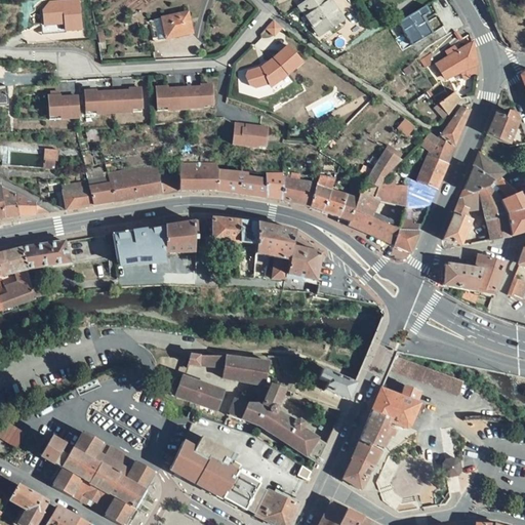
[(329,14),(336,9),(329,0),(310,0),(298,8),(318,37),(336,25),(329,14)]
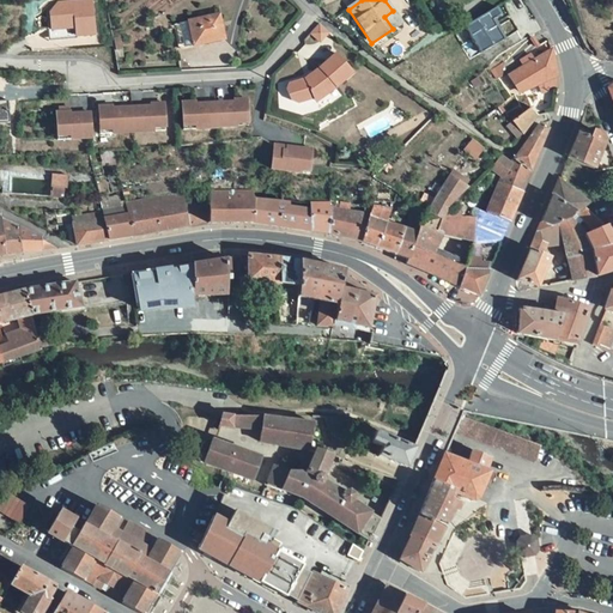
[(393,11),(384,17),(393,29),(400,24),(393,11)]
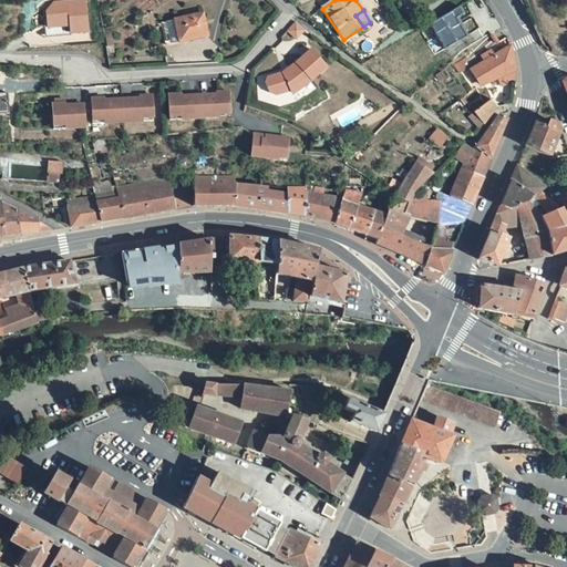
[(443,58),(471,42),(452,11),(425,27),(443,58)]
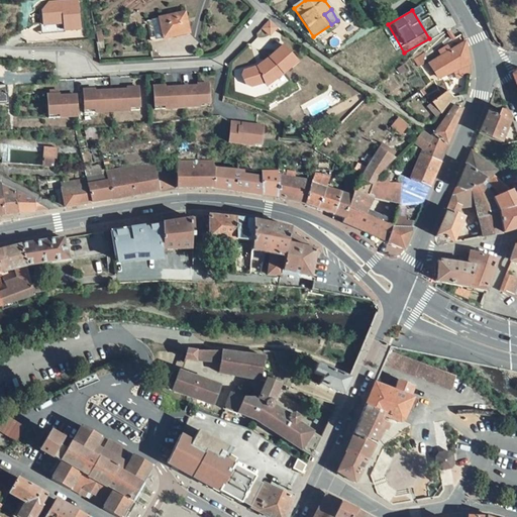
[(157,40),(189,33),(185,13),(151,20),(146,21),(151,41),(157,40)]
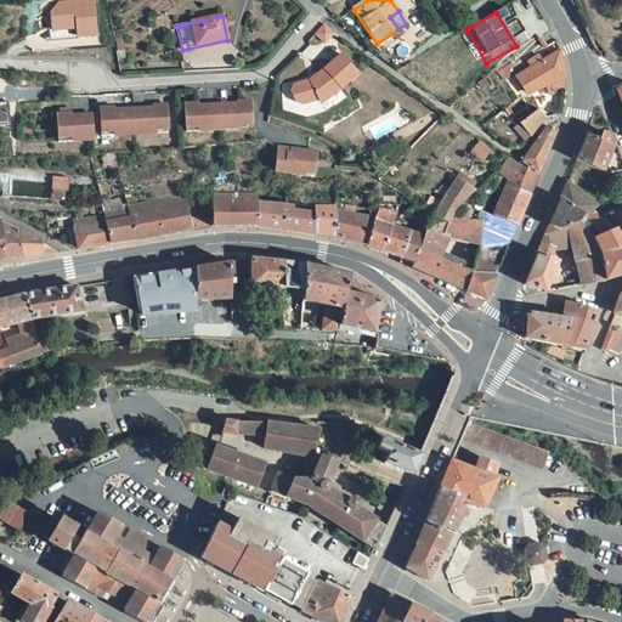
[(315,34),(326,44),(335,33),(324,24),(315,34)]
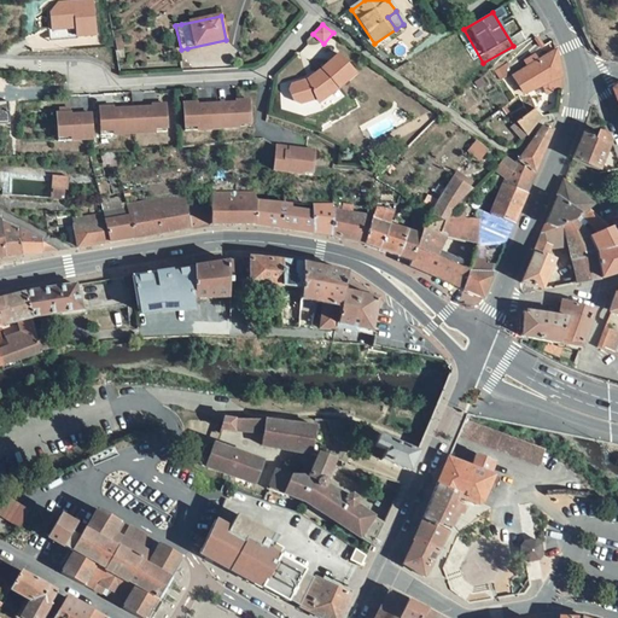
[(546,93),(563,86),(563,75),(557,50),(514,76),(524,93),(542,83),(546,93)]
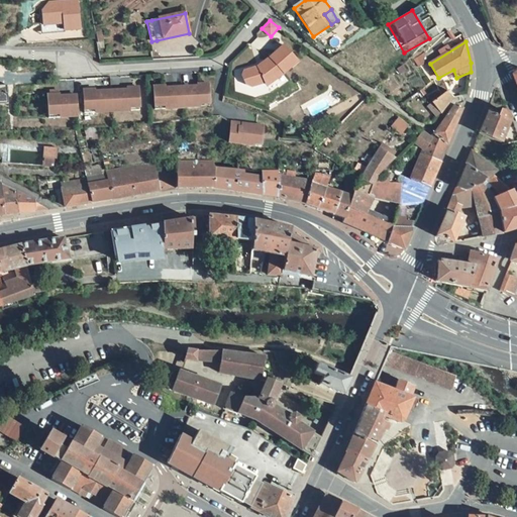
[(243,72),(242,77),(245,86),(250,88),(264,83),(273,77),(275,80),(283,74),(296,61),(282,45),(269,58),(257,67),(243,72)]
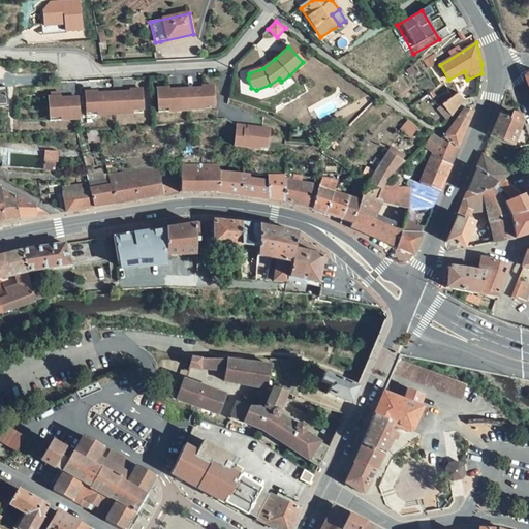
[(281,82),(279,79),(270,85),(272,88),(281,82)]
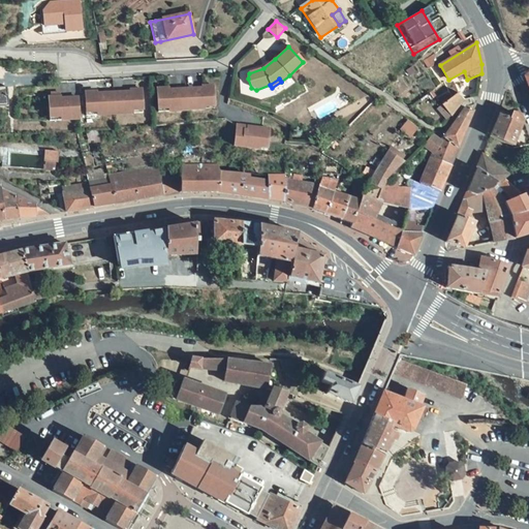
[(193,89),(185,90),(187,111),(204,110),(203,103),(213,102),(212,86),(201,87),(201,90),(193,90),(193,89)]
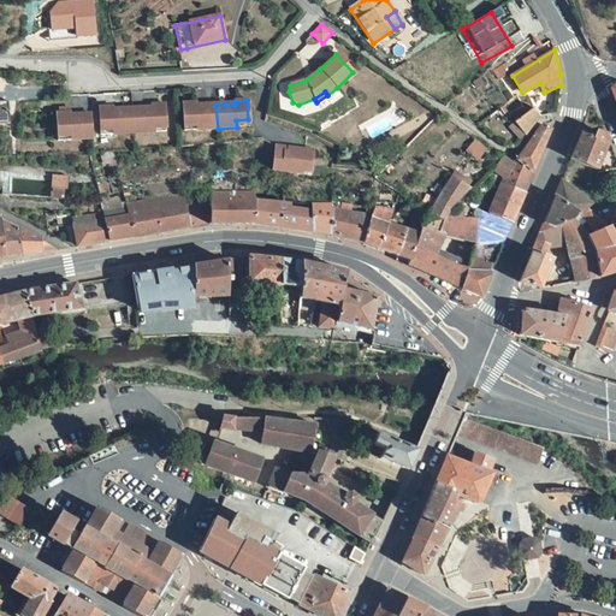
[(182,104),(183,131),(217,129),(218,129),(215,105),(205,105),(205,106),(195,107),(195,102),(182,104)]
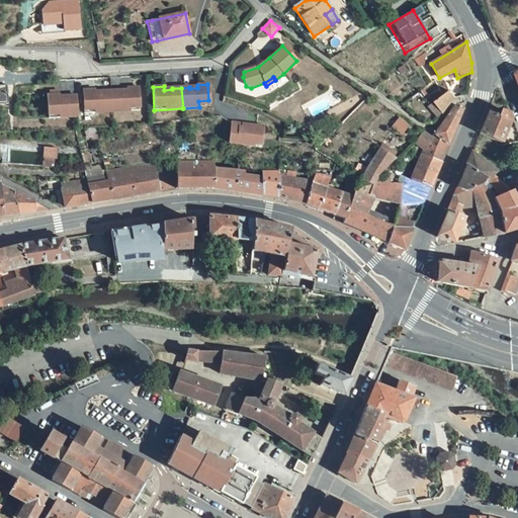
[(110,91),(112,112),(139,111),(138,88),(126,88),(127,92),(118,92),(118,91),(110,91)]
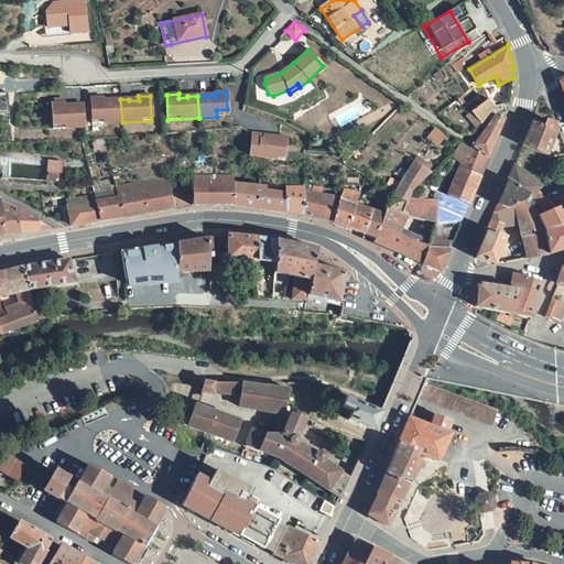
[(89,99),(91,125),(122,122),(120,99),(111,100),(111,101),(102,101),(102,98),(89,99)]
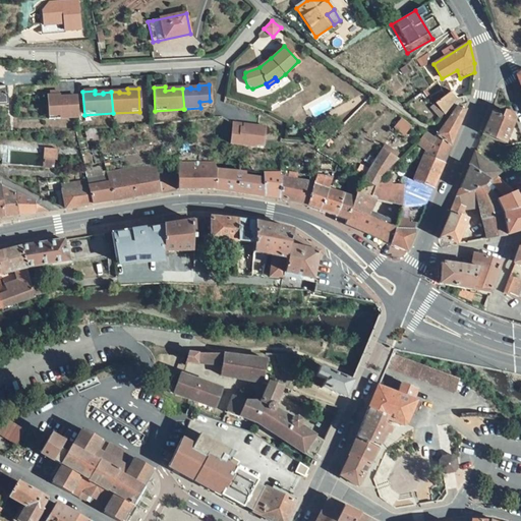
[(445,116),(458,99),(452,92),(435,104),(432,106),(430,108),(435,113),(437,111),(439,114),(442,112),(445,116)]
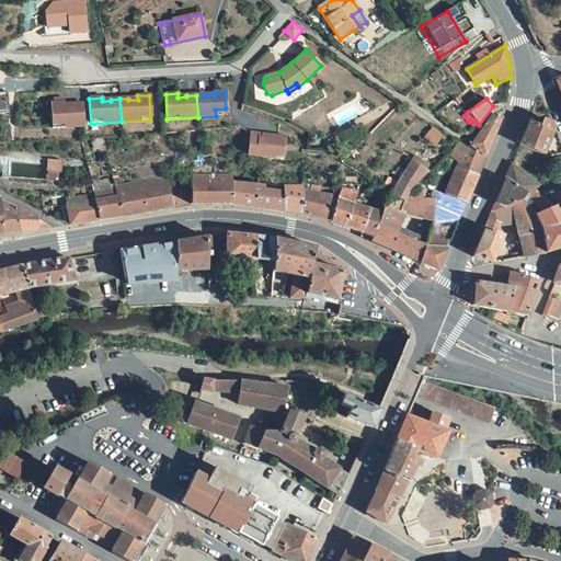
[(50,104),(53,130),(83,127),(81,104),(71,105),(72,106),(64,107),(63,104),(50,104)]
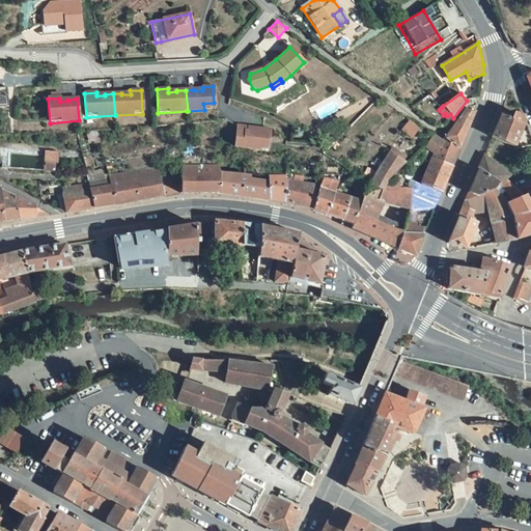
[(445,138),(459,148),(475,113),(468,108),(445,138)]
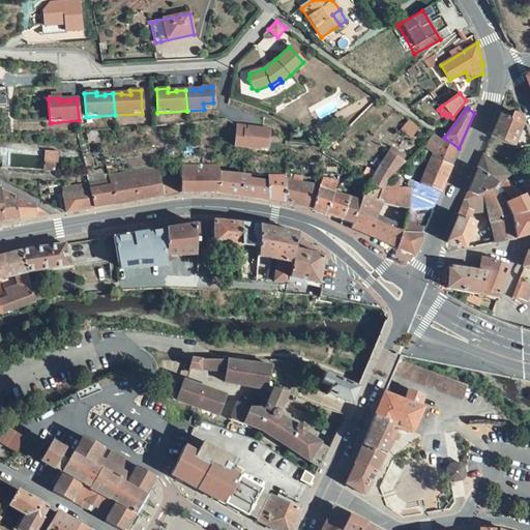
[(510,120),(500,116),(491,138),(514,147),(525,121),(523,117),(513,113),(510,120)]
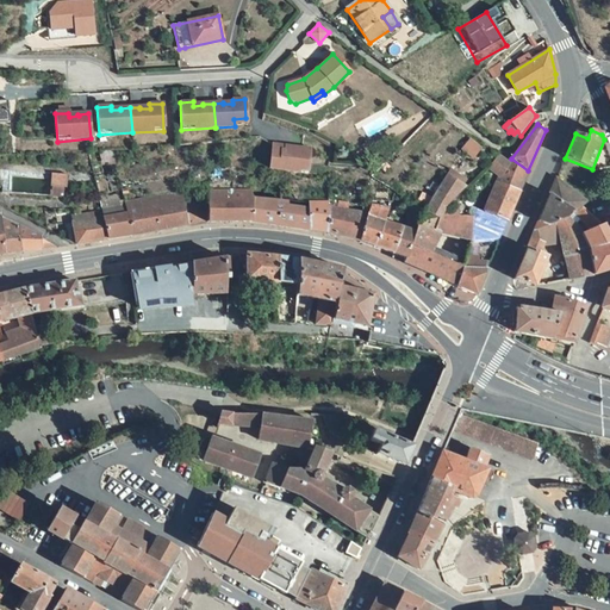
[(471,141),(462,151),(472,160),(480,149),(471,141)]
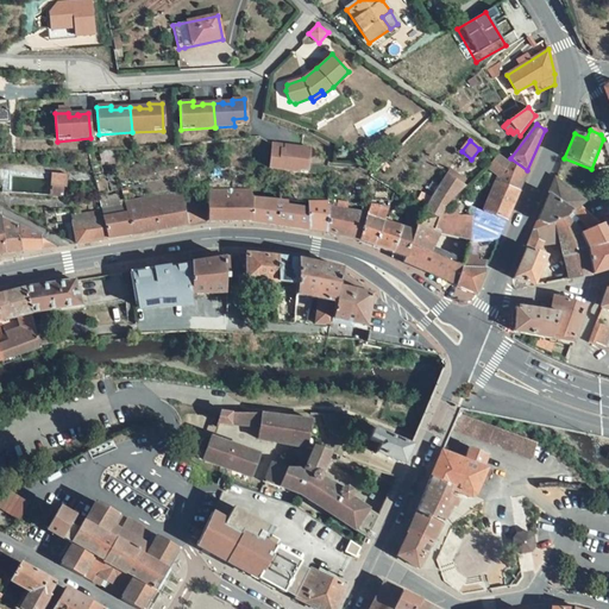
[(274,146),(270,170),(308,175),(312,150),(290,148),(283,148),(274,146)]
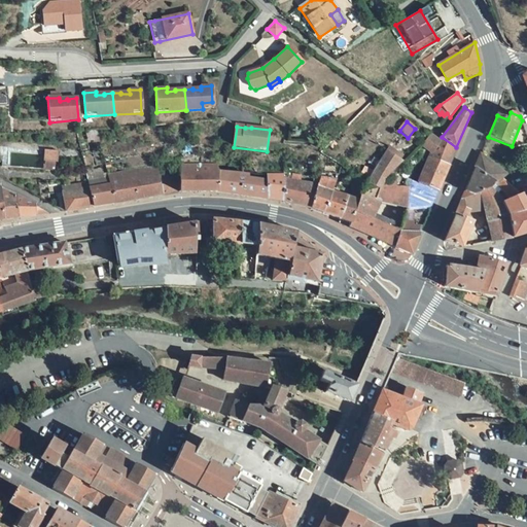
[(437,141),(430,136),(423,147),(431,152),(433,146),(437,141)]
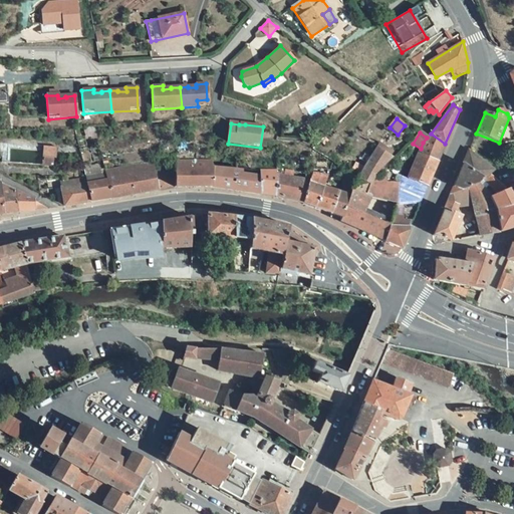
[(420,204),(428,187),(438,162),(445,144),(431,134),(427,138),(423,143),(421,149),(420,149),(416,159),(409,157),(400,166),(397,171),(393,182),(399,183),(398,203),(398,204),(397,206),(420,204)]
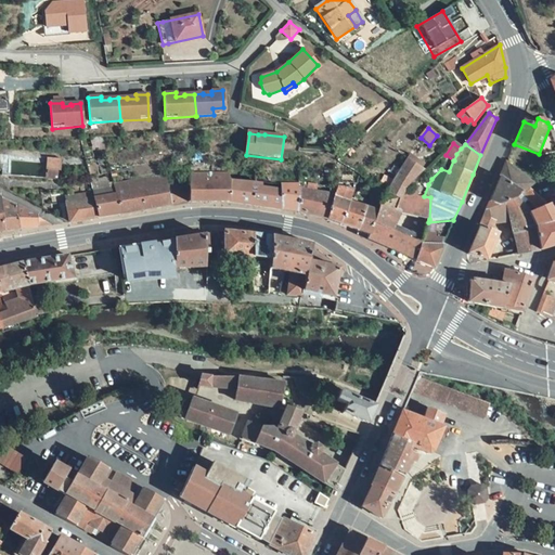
[(424,165),(410,155),(407,160),(421,170),(424,165)]
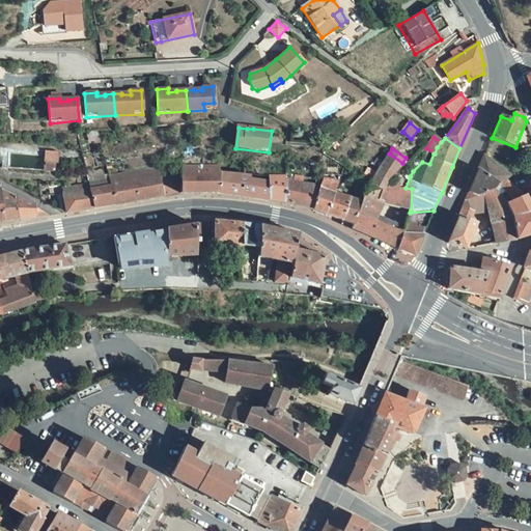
[(56,163),(58,163),(59,152),(46,151),(45,162),(56,163)]
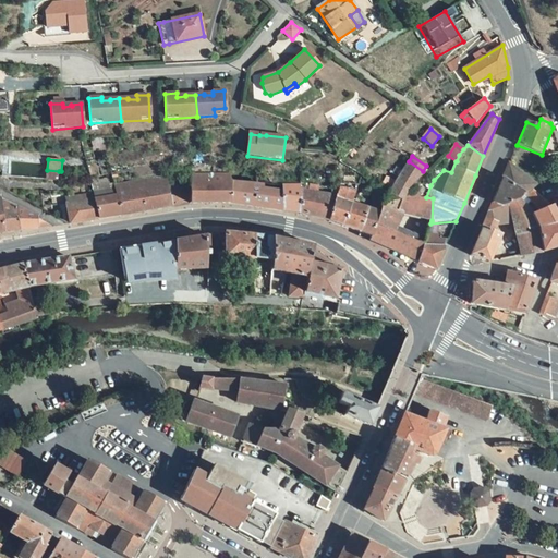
[(409,161),(408,161),(393,182),(403,173),(409,178),(401,185),(407,187),(424,171),(423,171),(409,161)]
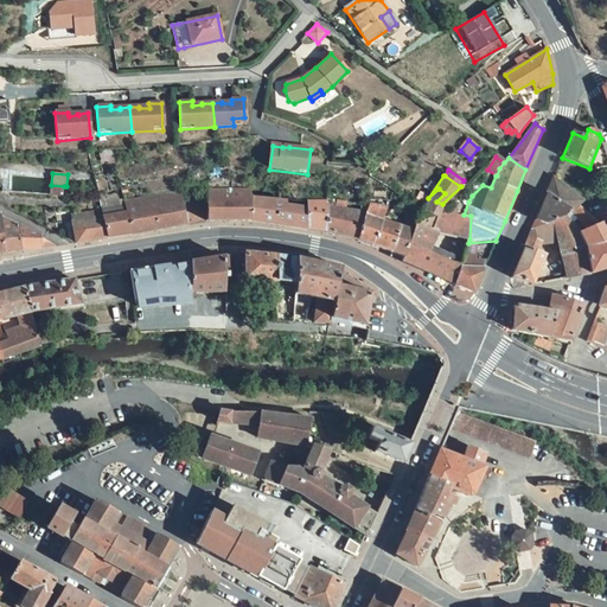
[(606,221),(599,224),(579,206),(585,202),(554,178),(547,192),(569,210),(572,211),(588,229),(579,234),(586,248),(586,250),(590,274),(606,268),(606,221)]
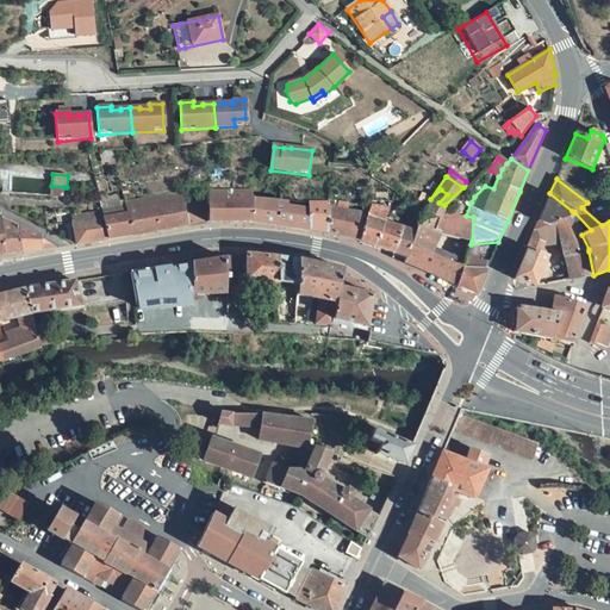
[(63,199),(64,187),(51,186),(49,197),(63,199)]
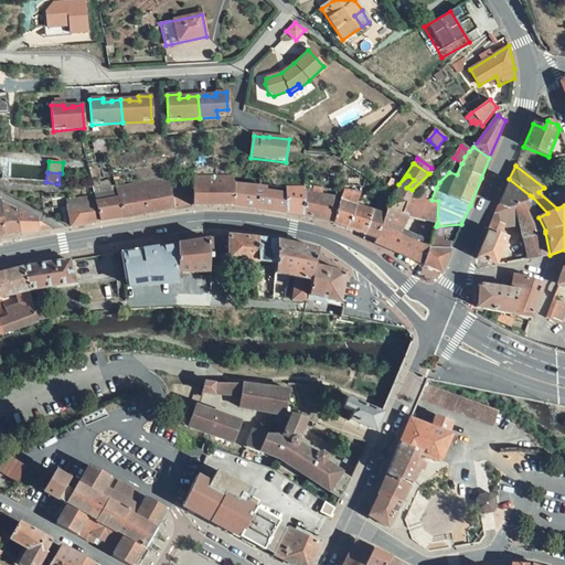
[(398,184),(393,195),(406,204),(407,200),(412,190),(406,188),(414,180),(408,176),(398,184)]
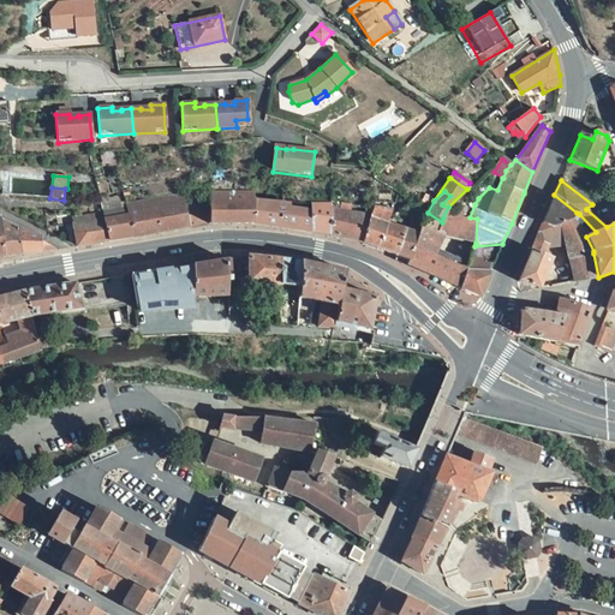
[(254,224),(255,198),(255,192),(210,192),(210,202),(210,225),(254,224)]
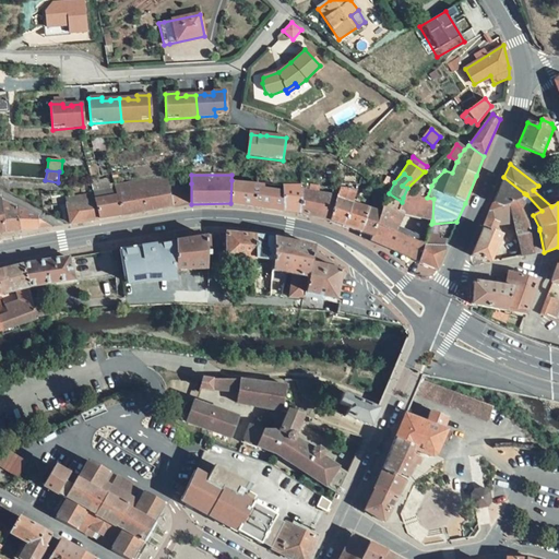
[(122,215),(171,207),(168,176),(114,186),(117,195),(122,215)]
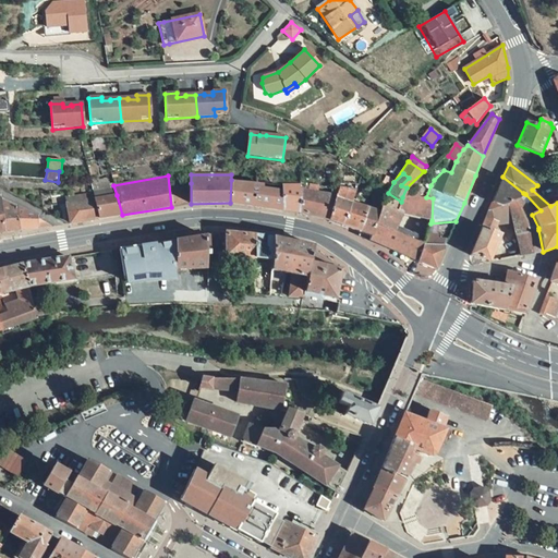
[(502,177),(492,203),(501,207),(509,204),(517,201),(523,193),(502,177)]
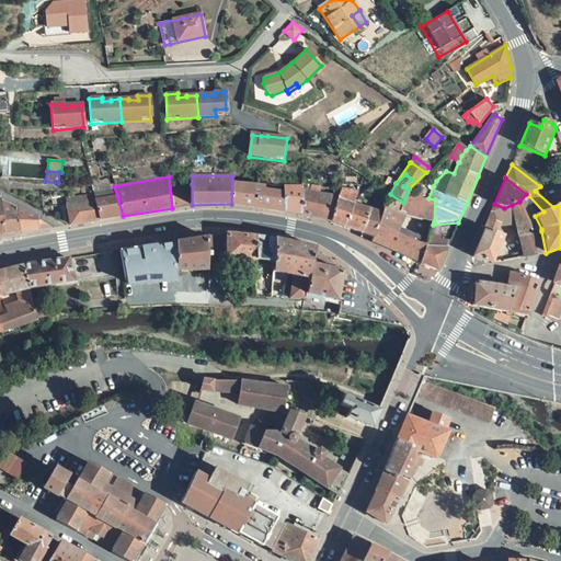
[(93,194),(112,190),(110,179),(91,183),(93,194)]
